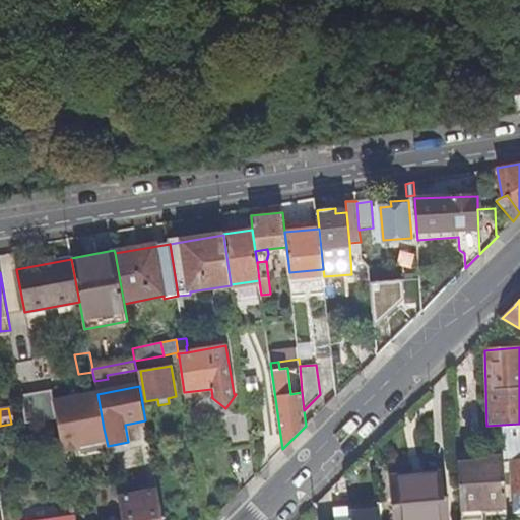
[(253,444),(248,410),(220,415),(223,441),(218,442),(219,449),(253,444)]
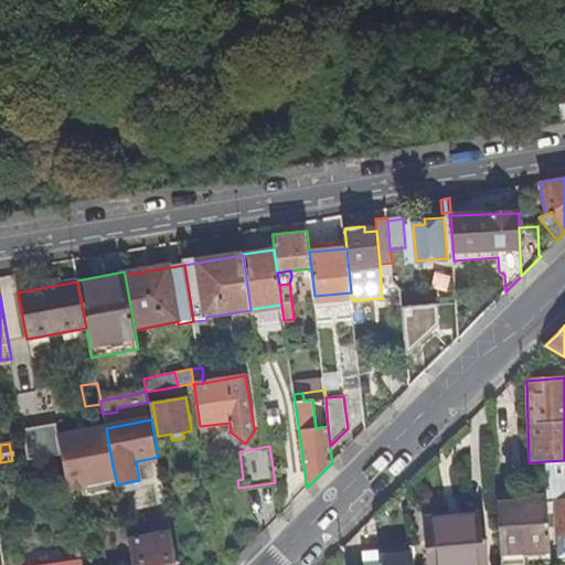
[(564,460),(545,461),(547,494),(548,501),(558,501),(564,501),(564,460)]
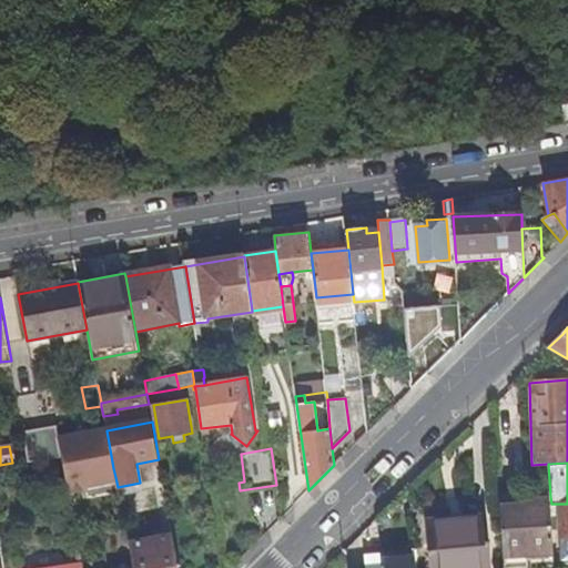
[(140,483),(118,487),(119,494),(141,489),(140,483)]
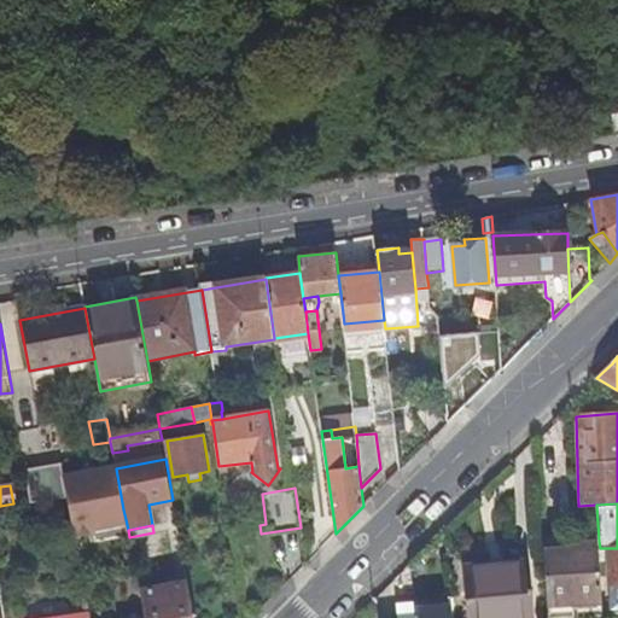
[(572,548),(546,551),(549,617),(602,617),(600,548),(599,541),(572,542),(572,548)]
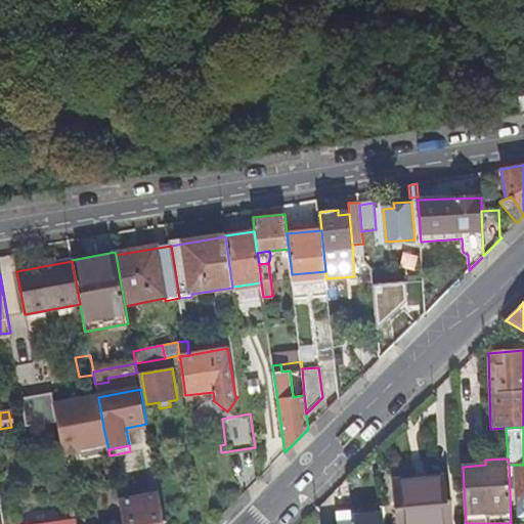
[(396,523),(452,523),(450,484),(428,486),(428,488),(395,492),(396,523)]
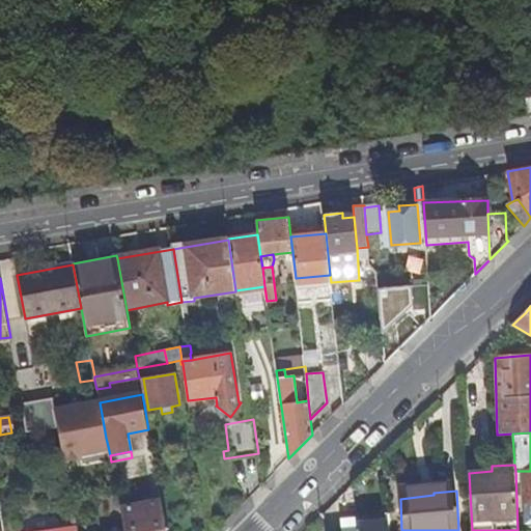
[(156,500),(119,507),(124,530),(167,530),(162,499),(156,500)]
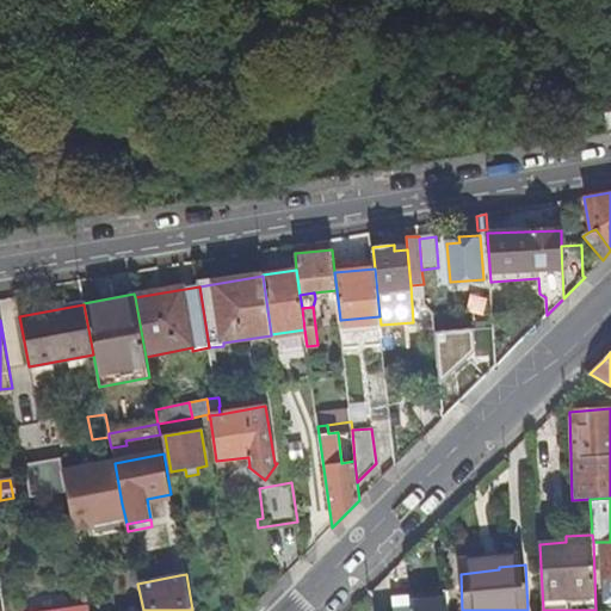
[(446,610),(445,591),(412,594),(413,610),(446,610)]
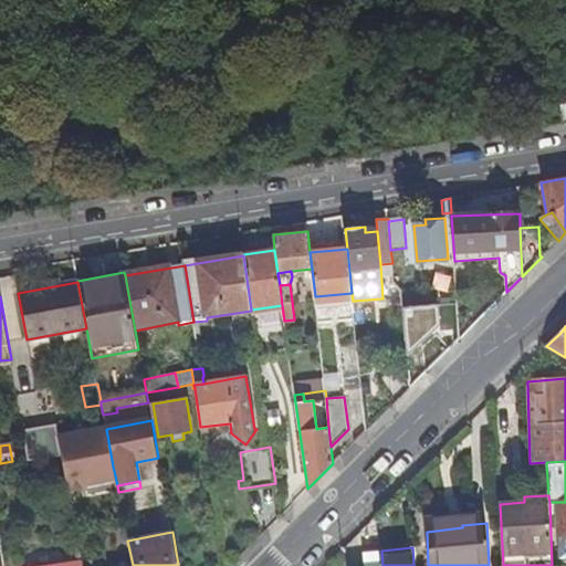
[(364,553),(365,565),(383,565),(381,551),(364,553)]
